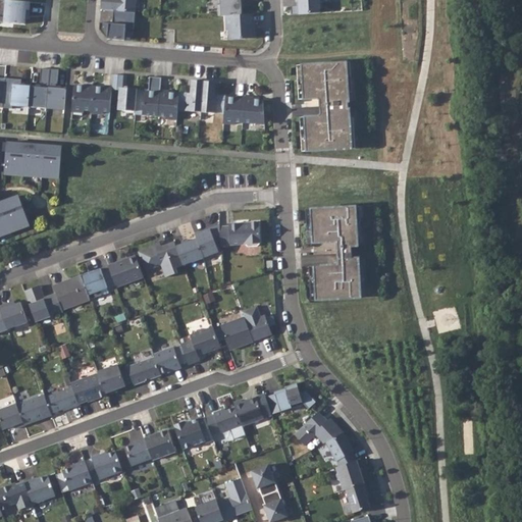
[(30,2),(0,0),(0,21),(24,24),(25,16),(29,16),(30,2)]
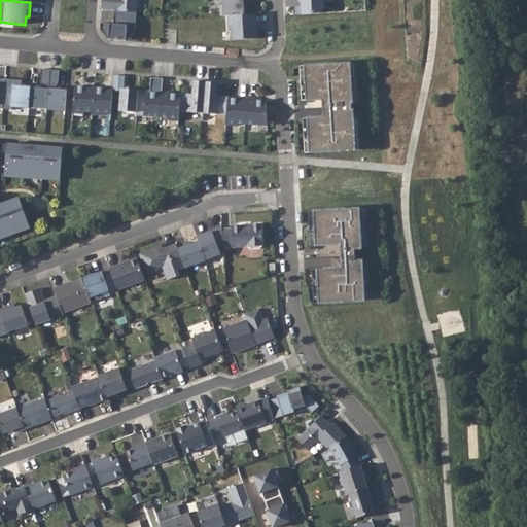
[(102,0),(102,9),(114,10),(136,12),(137,0),(102,0)]
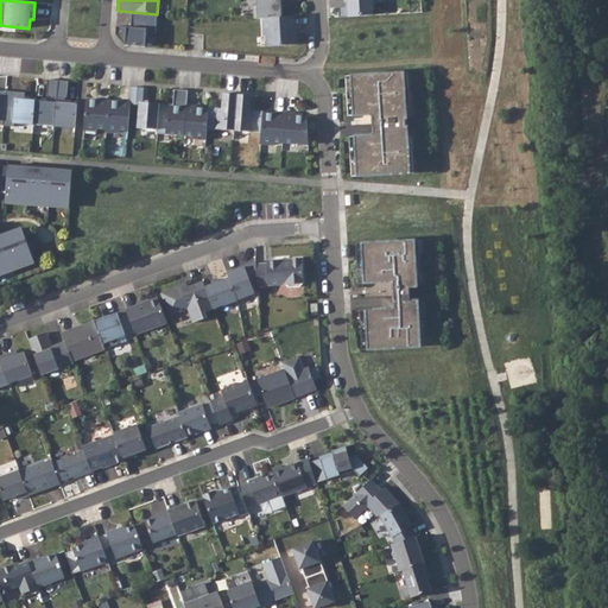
[(263,18),(283,17),(283,4),(280,4),(279,0),(257,0),(257,5),(253,6),(254,19),(263,18)]
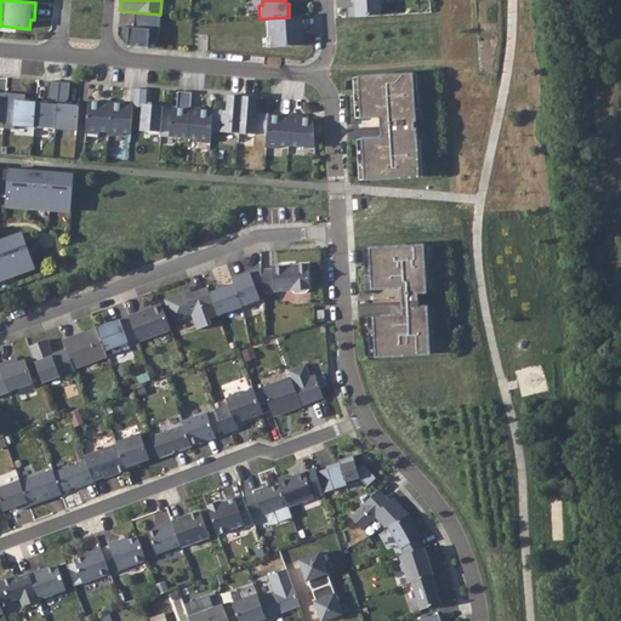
[(351,0),(354,0),(354,6),(346,7),(346,17),(381,16),(380,0),(351,0)]
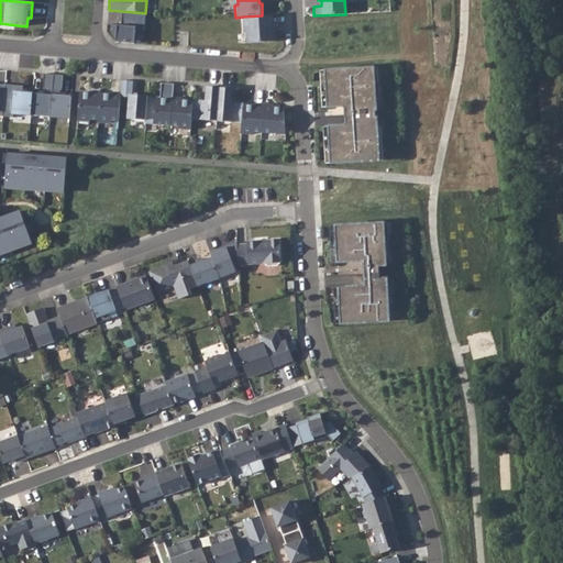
[(145,13),(122,11),(121,25),(108,24),(107,32),(116,42),(134,43),(135,31),(144,31),(145,13)]
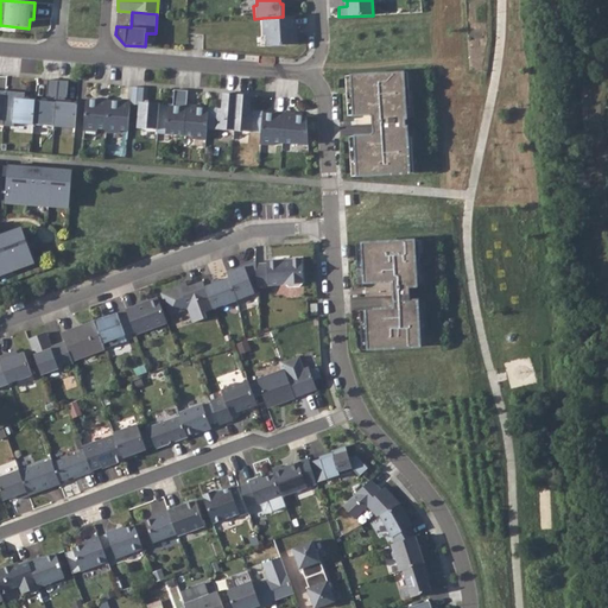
[(283,17),(263,18),(264,36),(266,36),(267,46),(299,44),(298,25),(295,26),(292,26),(291,17),(283,17)]
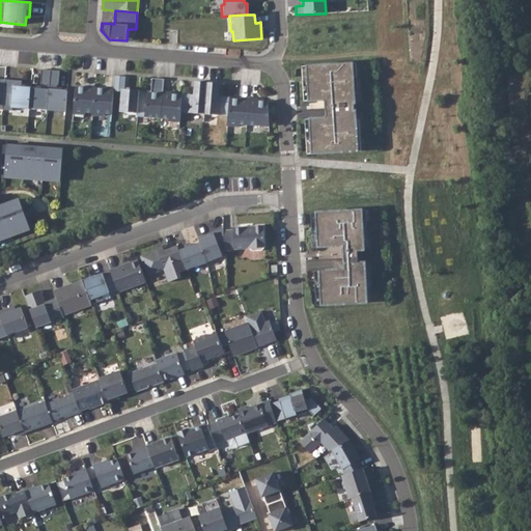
[(353,63),(307,66),(309,101),(324,101),(326,102),(327,116),(325,118),(310,119),(312,154),(358,151),(356,120),(355,111),(354,111),(353,104),(355,104),(354,94),(353,63)]
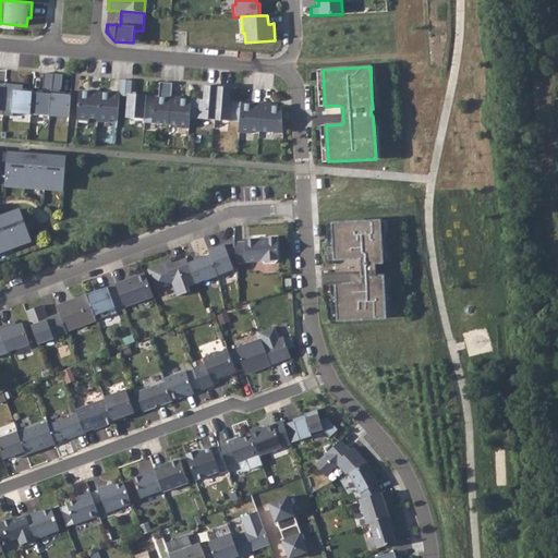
[(53,74),(44,73),(43,88),(44,88),(44,94),(33,93),(31,114),(50,116),(53,74)]
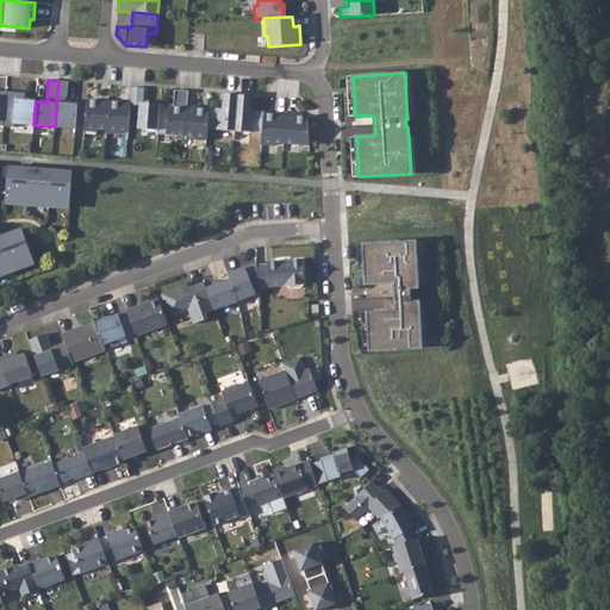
[(69,81),(58,81),(55,126),(75,129),(78,104),(66,104),(66,98),(68,98),(69,81)]
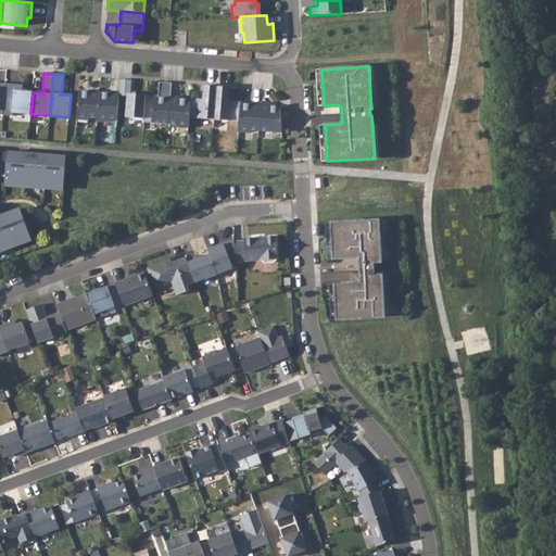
[(131,80),(121,79),(119,92),(118,95),(127,96),(125,117),(143,118),(146,97),(146,95),(130,93),(131,80)]
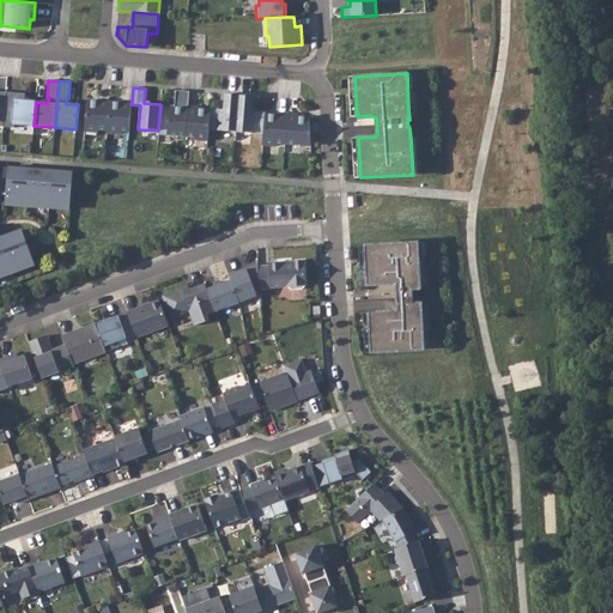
[(189,91),(176,90),(174,107),(161,107),(158,131),(158,134),(186,135),(188,107),(189,91)]
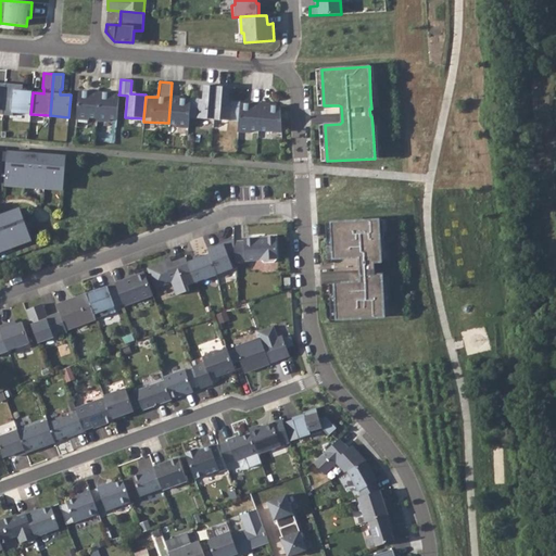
[(23,85),(5,84),(3,115),(13,115),(13,112),(30,114),(33,92),(23,91),(23,85)]
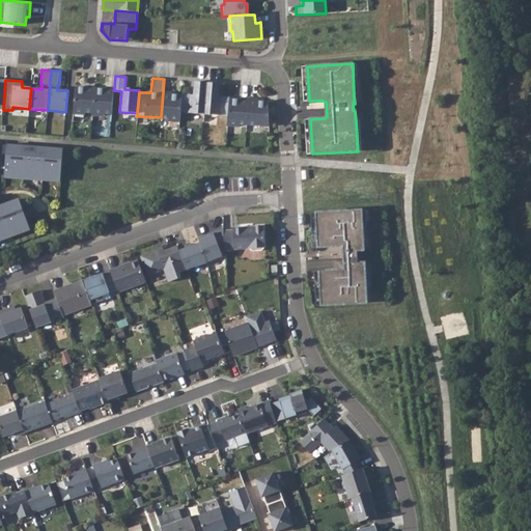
[(206,82),(195,82),(194,95),(182,94),(182,95),(180,112),(204,114),(206,82)]
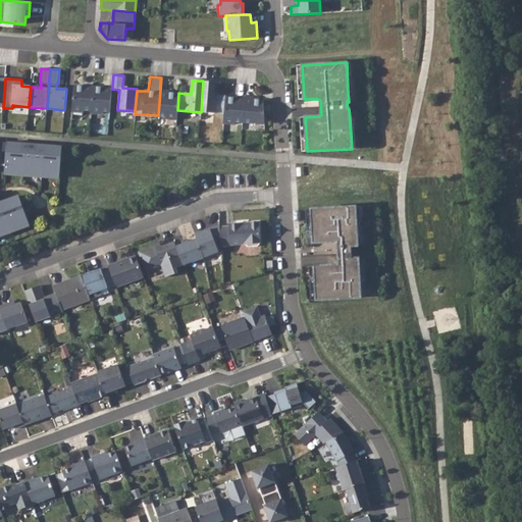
[(215,82),(203,81),(201,112),(224,114),(225,98),(225,96),(214,95),(215,82)]
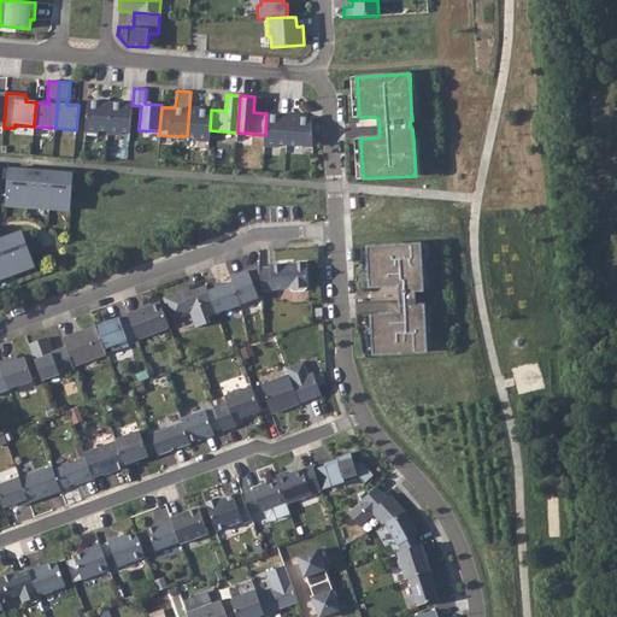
[(100,103),(88,101),(86,131),(99,133),(99,129),(107,130),(110,103),(110,100),(100,100),(100,103)]
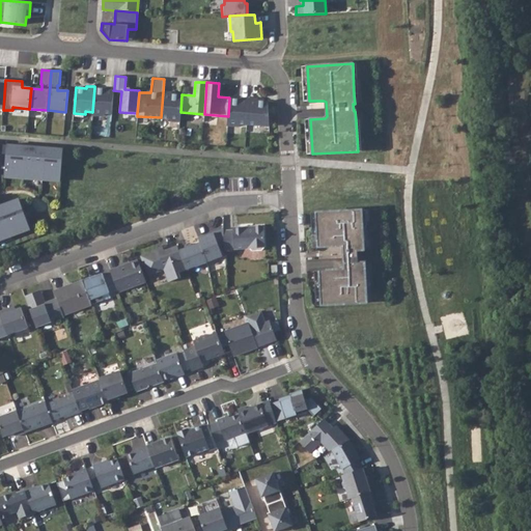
[(105,89),(94,88),(92,112),(92,115),(104,115),(104,113),(112,114),(113,90),(114,88),(105,87),(105,89)]
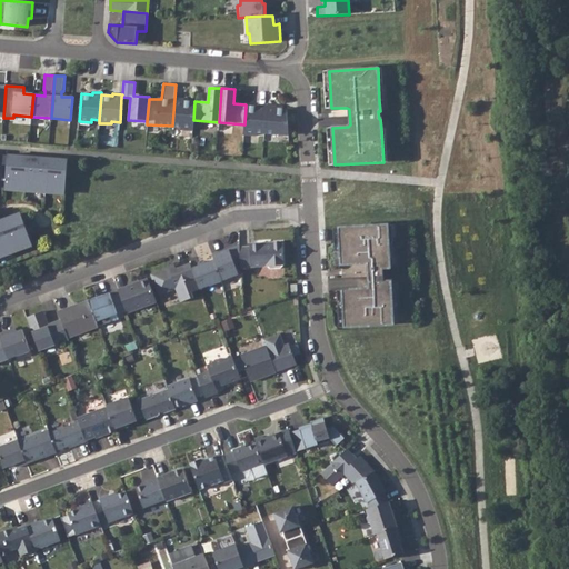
[(193,120),(195,102),(183,101),(185,99),(175,99),(172,126),(181,127),(180,130),(192,130),(193,120)]
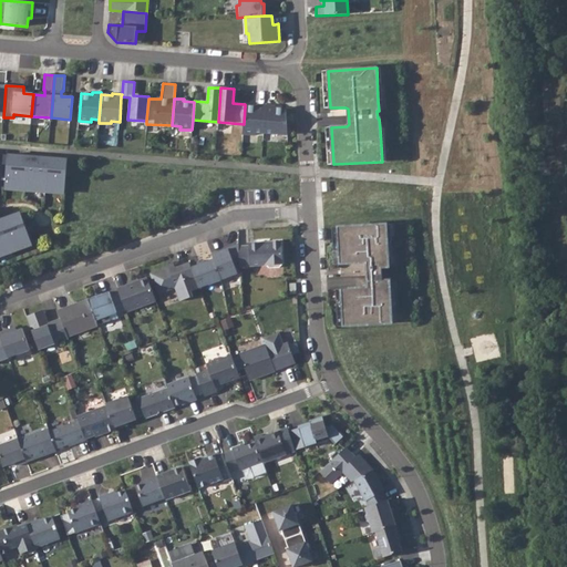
[(264,133),(266,105),(256,105),(256,106),(245,106),(244,124),(243,134),(255,135),(255,132),(264,133)]
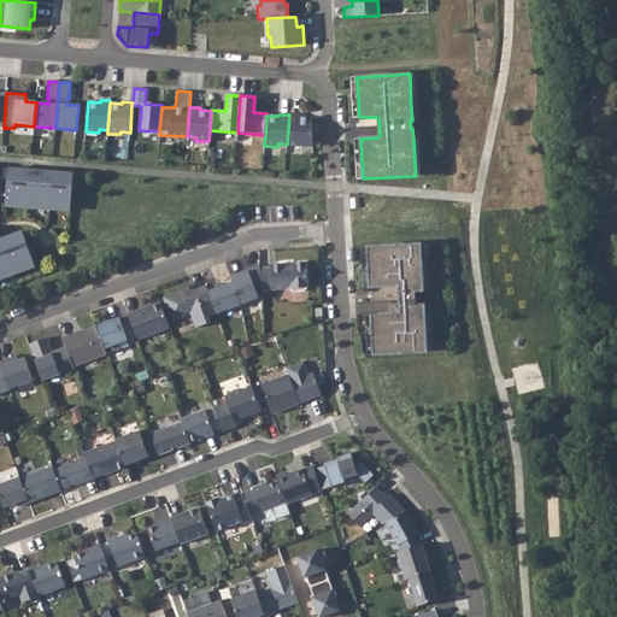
[(299,116),(289,115),(287,145),(312,147),(311,118),(299,118),(299,116)]
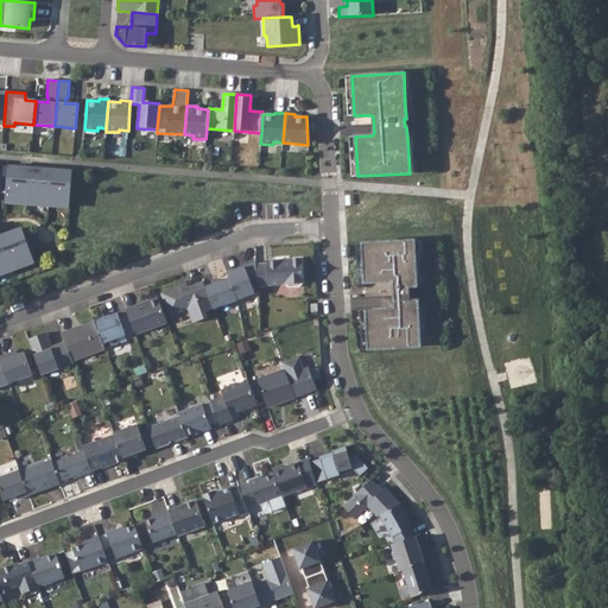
[(50,200),(69,201),(71,170),(38,168),(38,169),(31,169),(31,166),(8,165),(6,196),(27,197),(26,204),(49,206),(50,200)]
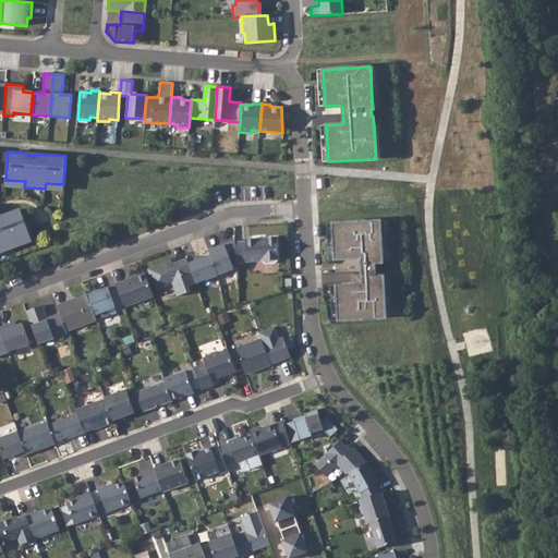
[(0,252),(4,251),(2,245),(29,235),(20,208),(0,216),(0,252)]
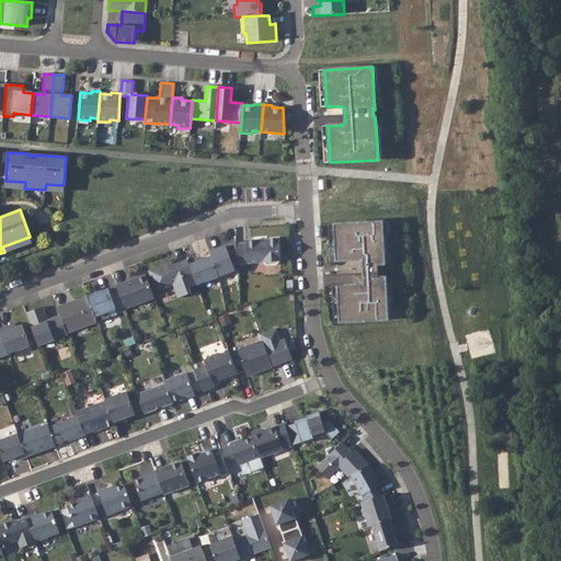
[(381,221),(334,225),(336,261),(363,260),(363,272),(364,284),(338,286),(340,322),(388,320),(386,282),(386,277),(378,277),(377,264),(385,264),(385,260),(381,221)]
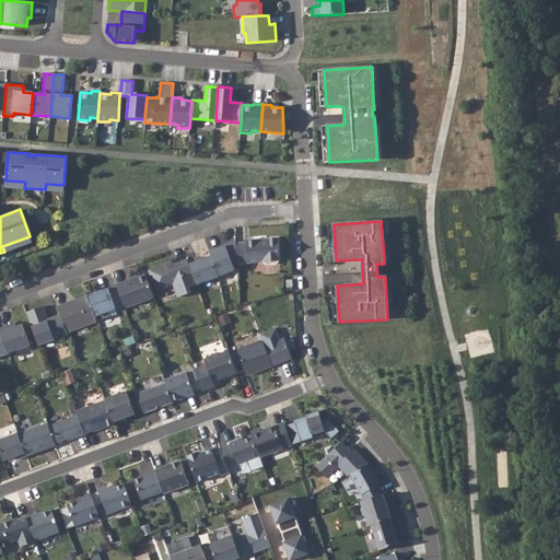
[(2,246),(4,252),(32,242),(30,236),(2,246)]
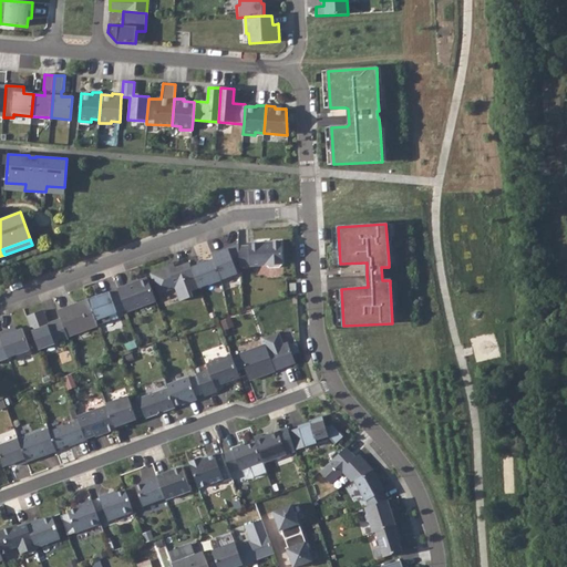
[(249,245),(239,246),(239,261),(240,267),(266,265),(269,268),(280,267),(282,264),(281,240),(269,241),(269,245),(265,245),(265,241),(249,243),(249,245)]
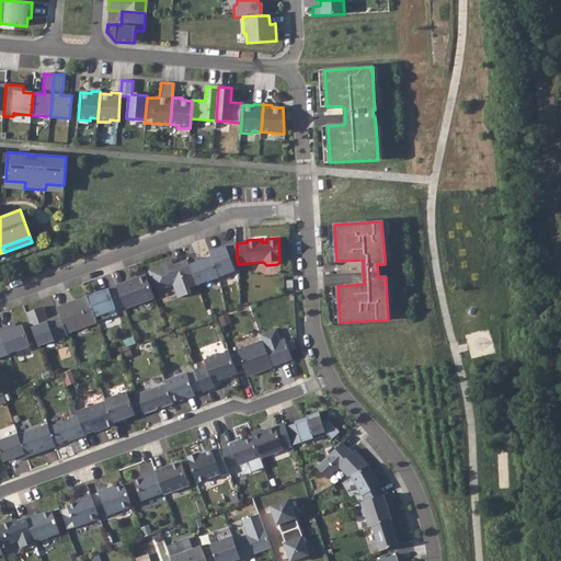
[(225,245),(209,252),(212,256),(219,276),(235,271),(231,261),(237,259),(237,243),(236,241),(225,245)]
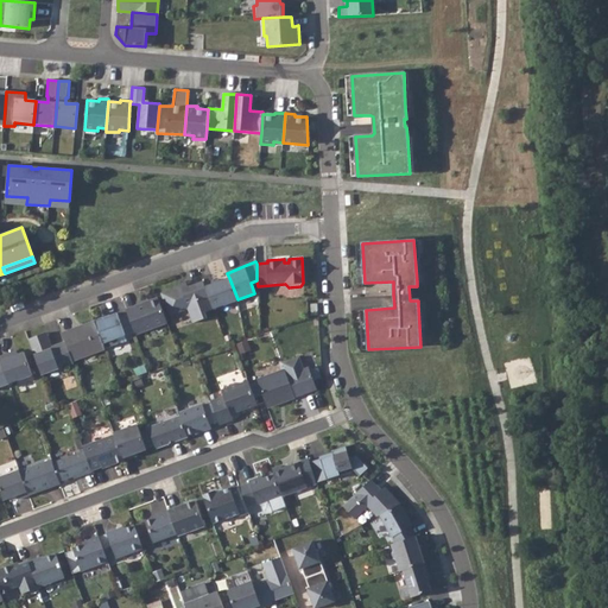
[(204,283),(214,309),(238,299),(229,278),(215,283),(213,279),(204,283)]
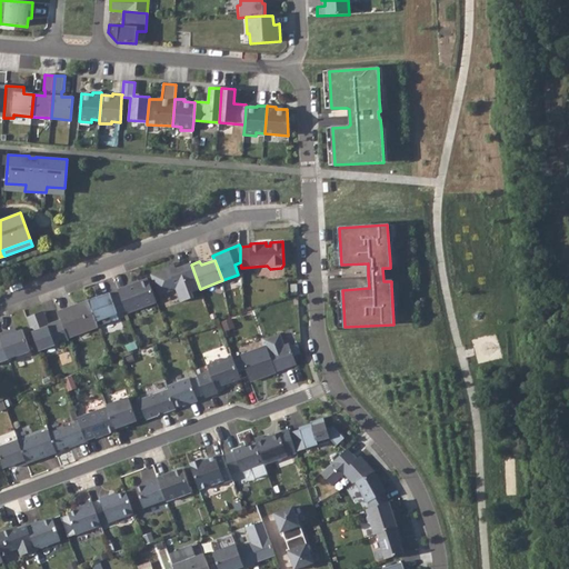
[(168,268),(150,275),(158,296),(176,289),(180,302),(193,297),(191,292),(200,289),(191,265),(190,263),(176,268),(175,266),(168,268)]
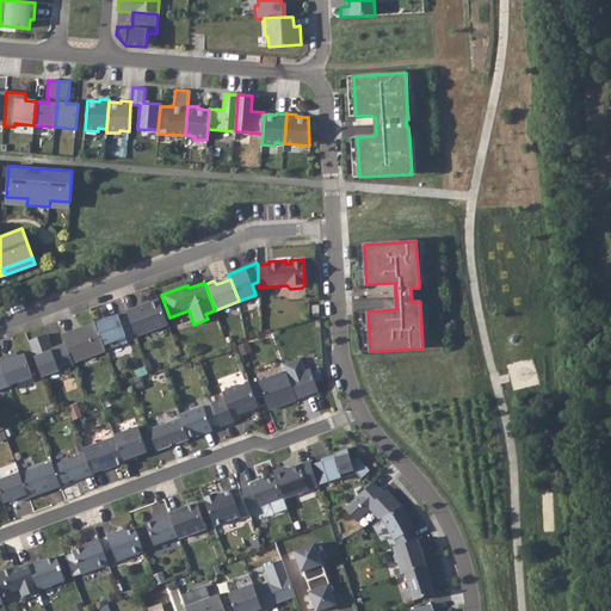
[(159,300),(127,312),(128,314),(136,334),(136,337),(168,325),(159,300)]
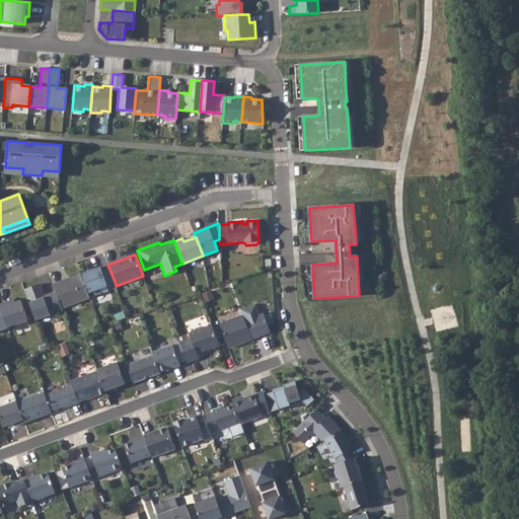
[(88,271),(80,274),(89,298),(101,293),(100,288),(106,286),(107,287),(116,284),(108,267),(101,269),(100,267),(88,272),(88,271)]
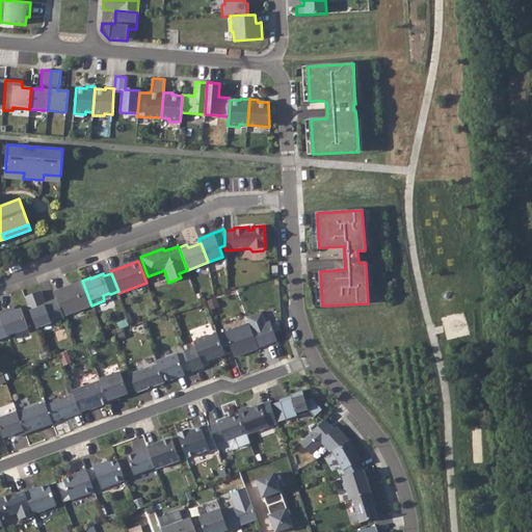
[(68,286),(54,291),(57,298),(63,316),(91,306),(82,281),(73,285),(73,287),(69,288),(68,286)]
